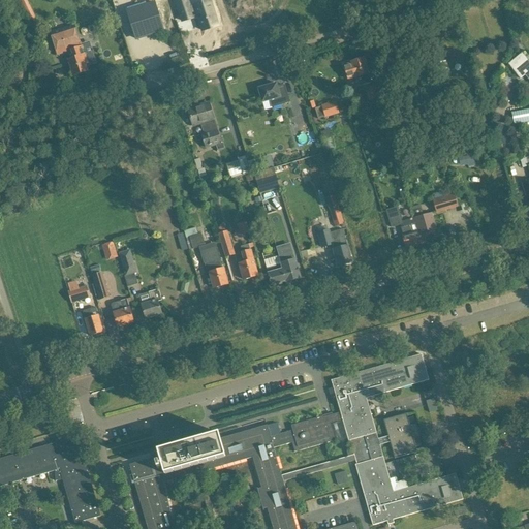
[(187,0),(175,0),(183,21),(193,18),(190,6),(187,0)]
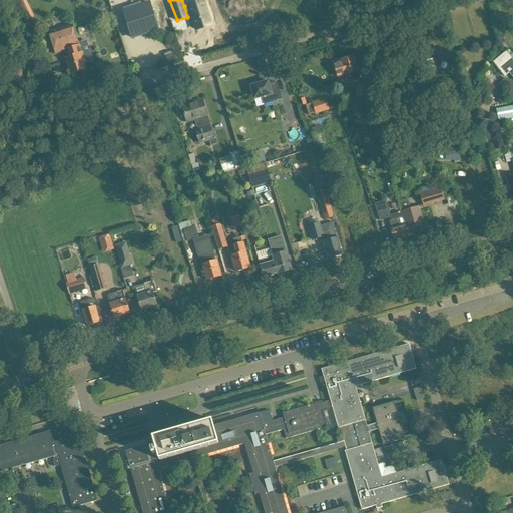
[(195,5),(189,7),(191,15),(196,29),(211,25),(204,2),(203,2),(202,1),(195,3),(195,5)]
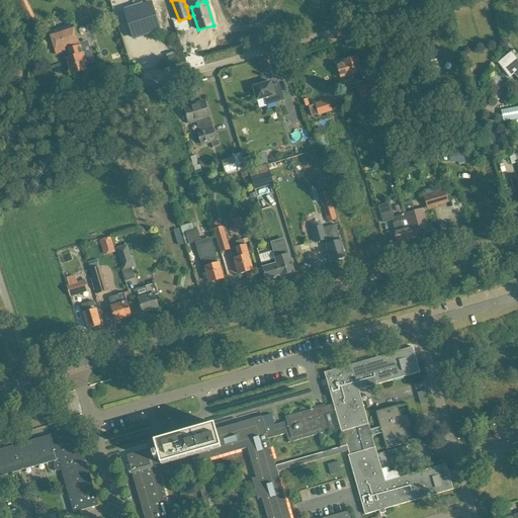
[(163,28),(154,2),(127,11),(136,37),(163,28)]
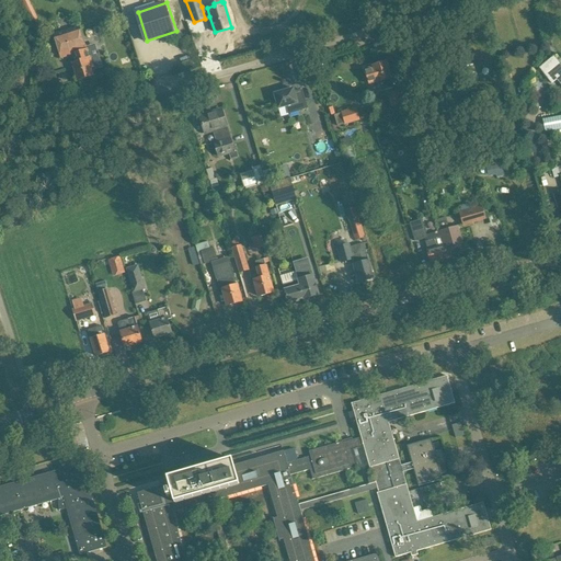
[(58,47),(61,58),(71,56),(70,54),(78,52),(87,48),(87,47),(83,39),(83,38),(80,29),(80,27),(80,26),(67,31),(54,35),(55,36),(58,47)]
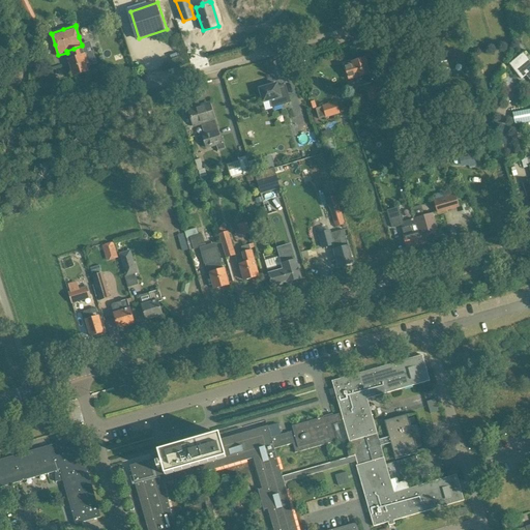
[(405,55),(414,50),(410,40),(401,45),(405,55)]
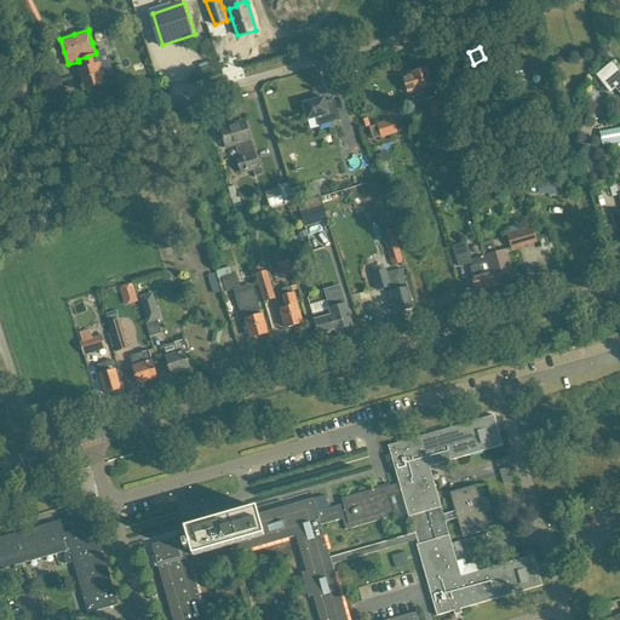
[(96,56),(87,58),(90,68),(81,70),(87,89),(103,84),(101,79),(113,74),(109,62),(104,63),(102,53),(96,56)]
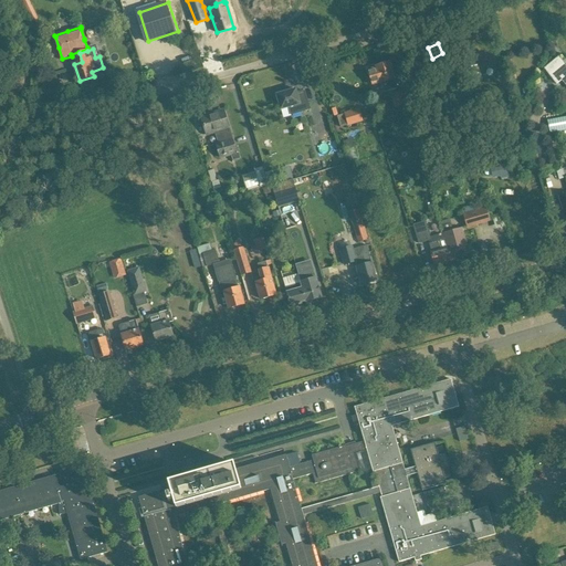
[(565,67),(558,58),(544,69),(556,84),(563,80),(564,83),(565,82),(565,81),(565,67)]
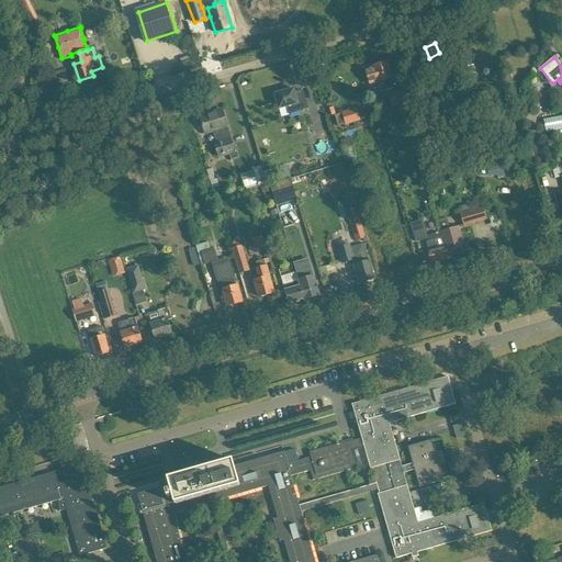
[(369,80),(370,83),(379,81),(379,82),(381,91),(395,87),(391,72),(388,62),(373,66),(374,68),(366,70),(369,80)]
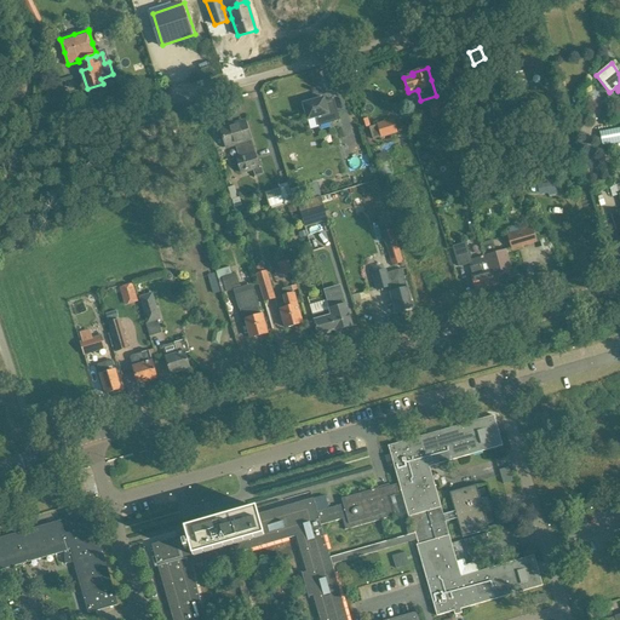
[(308,120),(317,118),(320,126),(339,120),(338,112),(329,114),(325,98),(304,104),(308,120)]
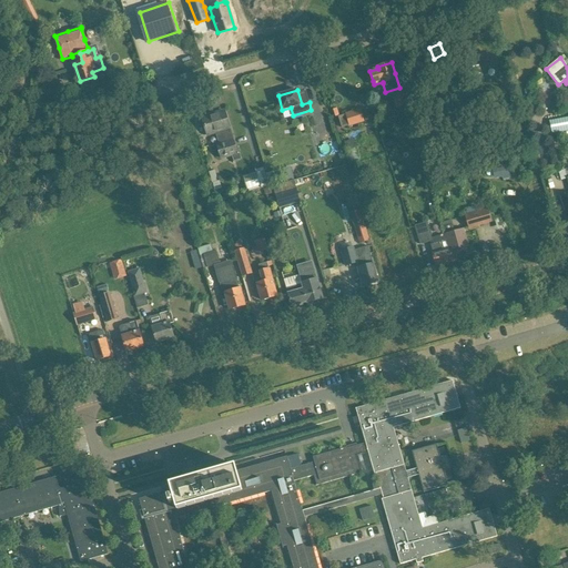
[(411,90),(393,95),(397,110),(415,104),(411,90)]
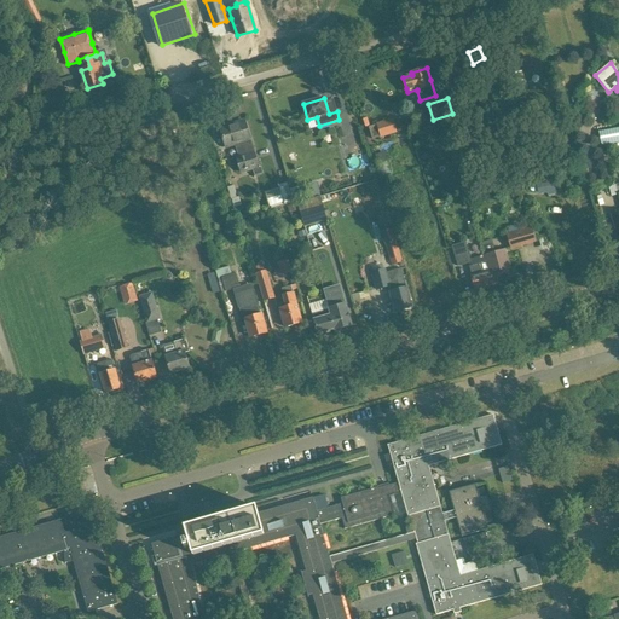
[(377,125),(369,128),(374,139),(381,137),(382,138),(398,132),(393,117),(376,123),(377,125)]
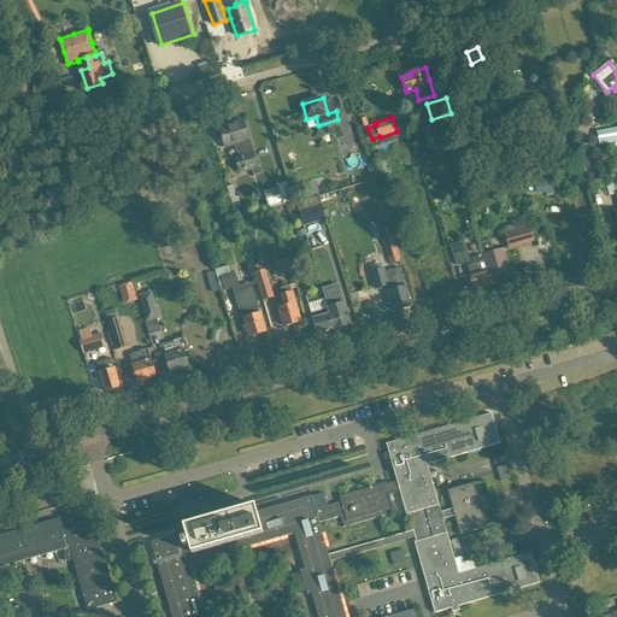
[(260,165),(258,166),(244,121),(219,128),(223,140),(225,147),(236,144),(241,157),(236,158),(241,172),(252,169),(254,176),(263,174),(260,165)]
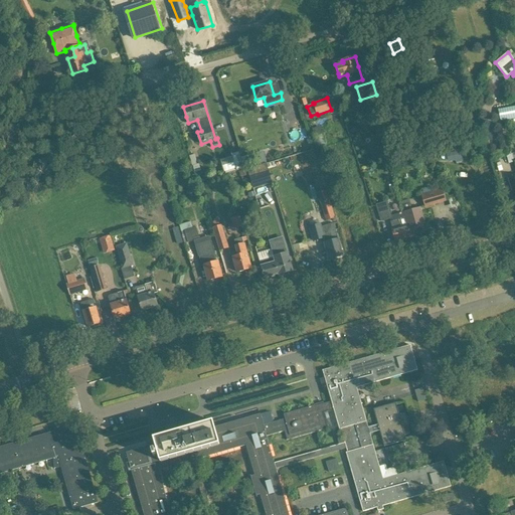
[(458,145),(445,149),(448,163),(462,160),(458,145)]
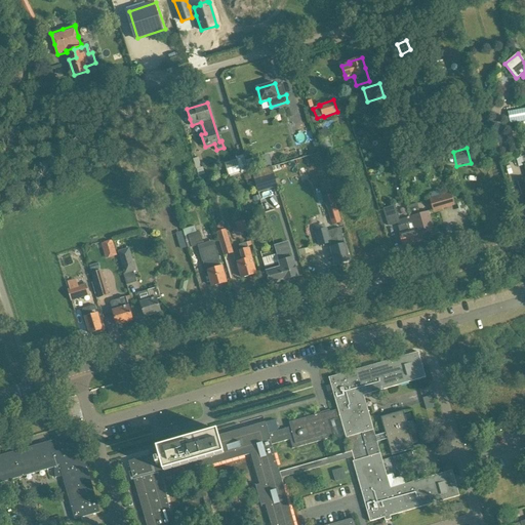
[(237,160),(226,163),(230,177),(244,173),(247,172),(248,172),(244,155),(236,157),(237,160)]
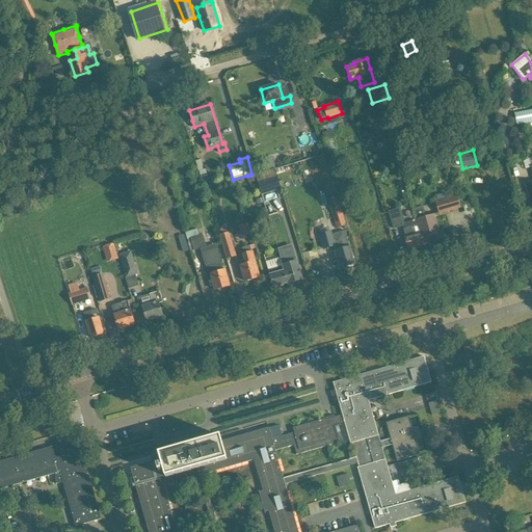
[(257,173),(275,167),(271,157),(254,162),(257,173)]
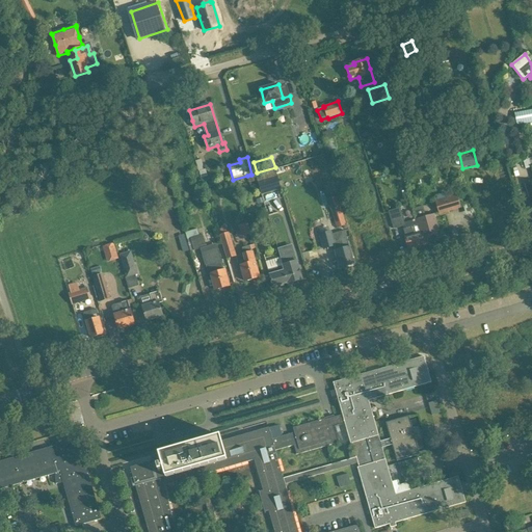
[(282,189),(275,167),(257,173),(256,173),(258,181),(262,195),(282,189)]
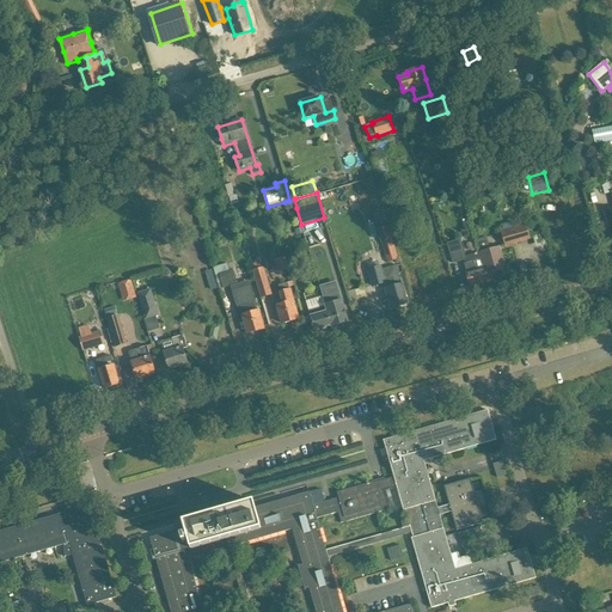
[(389,226),(384,208),(372,212),(387,262),(398,258),(387,226),(389,226)]
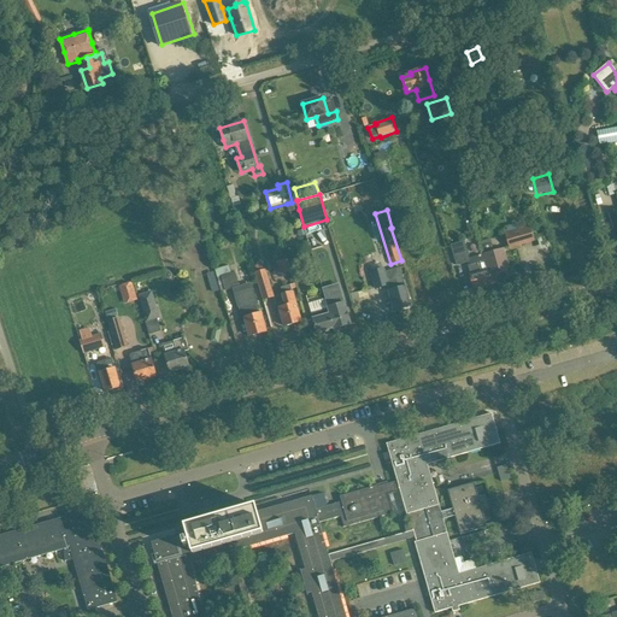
[(510,247),(534,241),(530,228),(506,235),(510,247)]
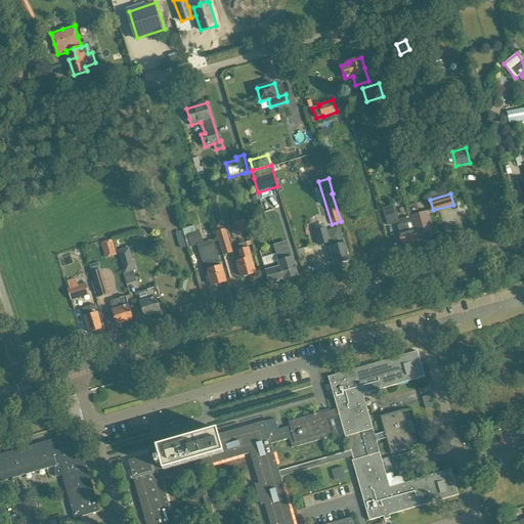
[(427,211),(425,203),(410,206),(411,214),(427,211)]
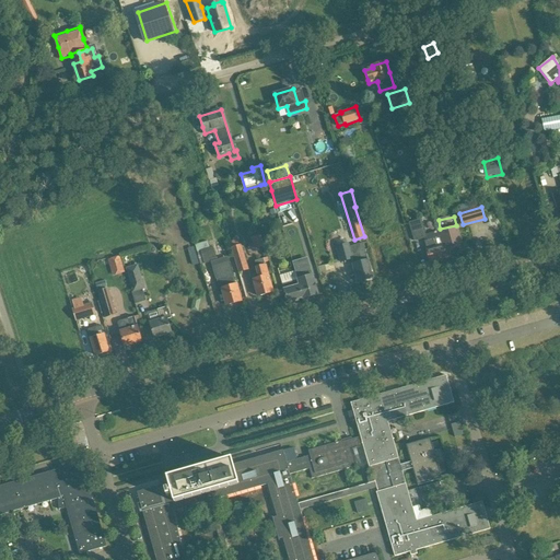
[(415,241),(426,237),(421,220),(409,223),(415,241)]
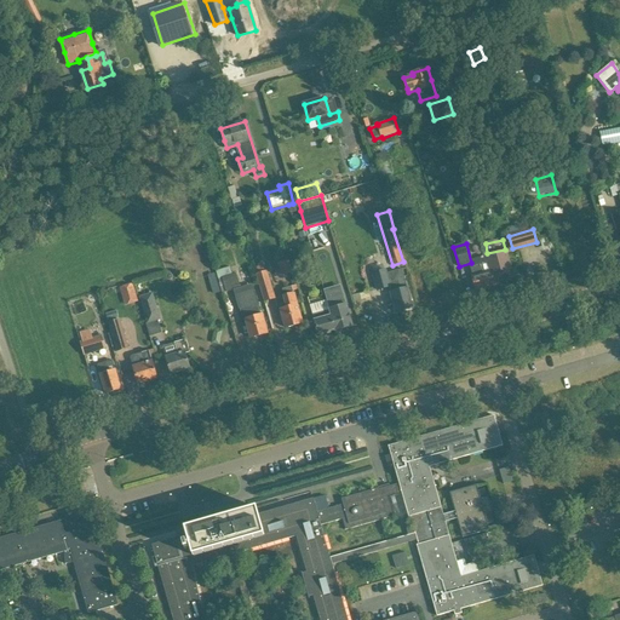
[(297,250),(288,252),(296,276),(304,274),(297,250)]
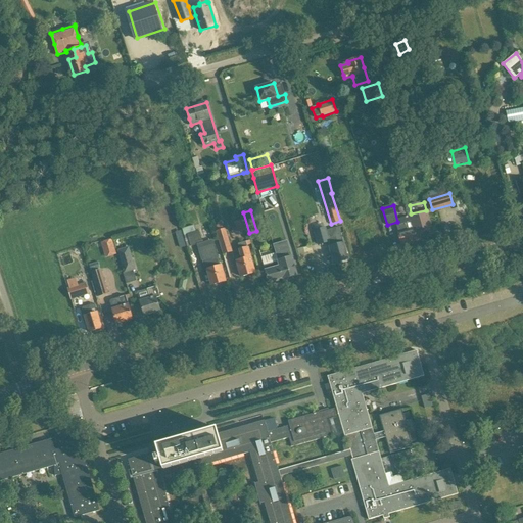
[(417,241),(432,237),(428,225),(431,225),(428,215),(427,210),(410,216),(414,229),(413,229),(417,241)]
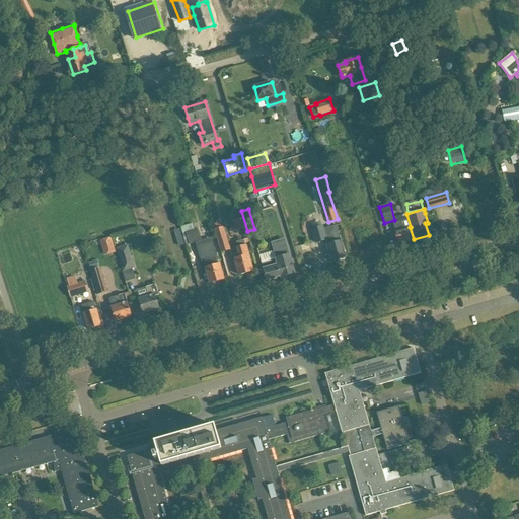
[(236,231),(245,228),(241,218),(232,221),(236,231)]
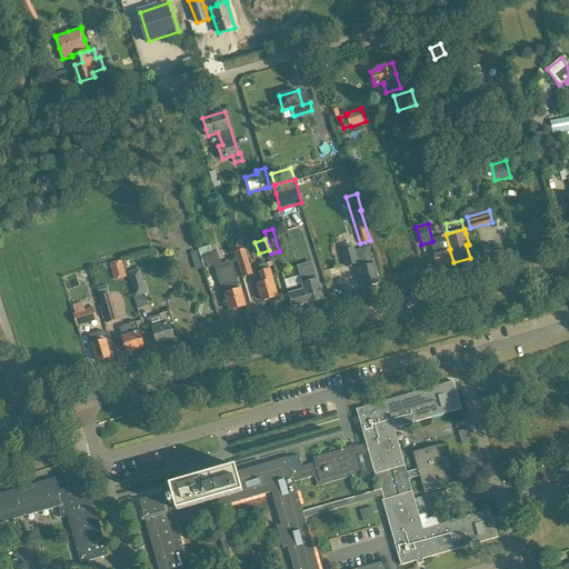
[(445,250),(442,242),(431,245),(433,253),(437,267),(453,262),(449,249),(445,250)]
